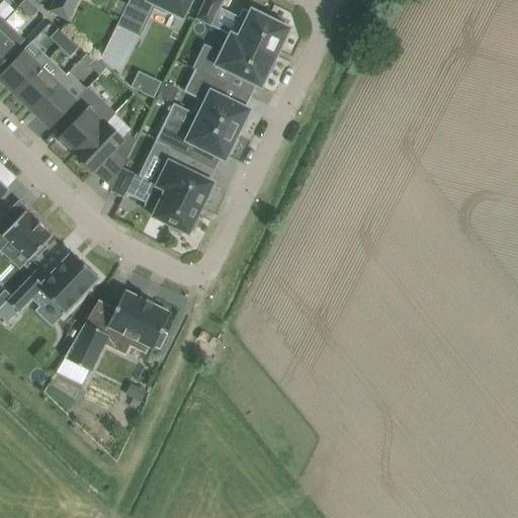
[(31,17),(38,11),(26,0),(24,0),(19,5),(31,17)]
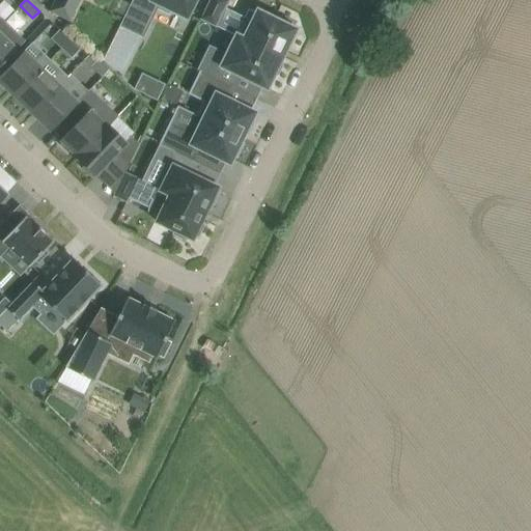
[(55,0),(50,11),(68,21),(79,0),(55,0)]
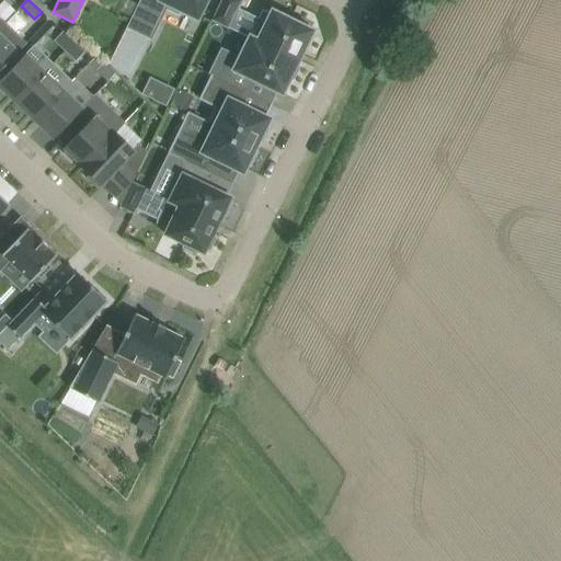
[(139,0),(126,29),(151,41),(167,10),(179,15),(181,11),(197,20),(206,0),(139,0)]
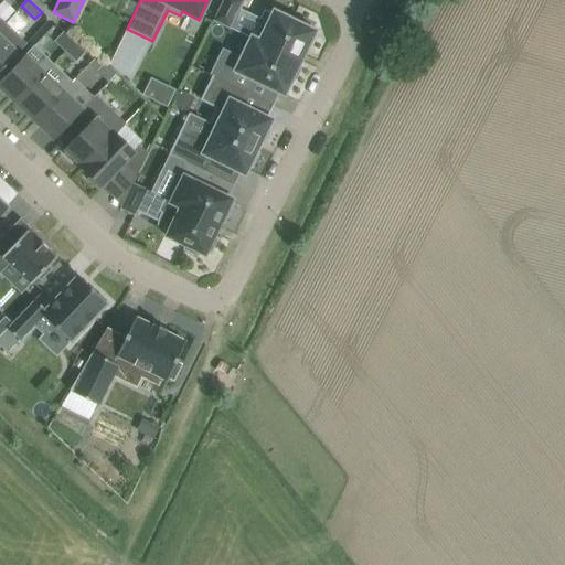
[(228,28),(241,1),(238,0),(222,0),(213,20),(228,28)]
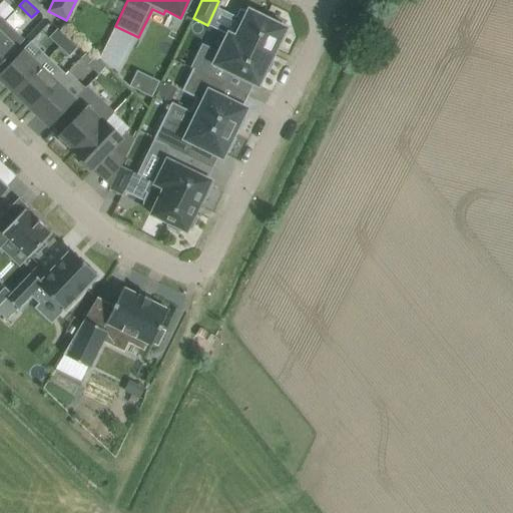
[(271,17),(269,21),(248,11),(235,38),(234,39),(271,57),(285,29),(280,26),(282,22),(271,17)]
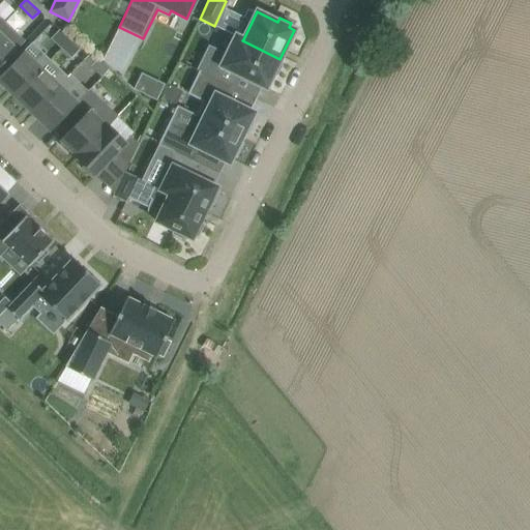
[(0,66),(25,41),(5,22),(0,26),(0,66)]
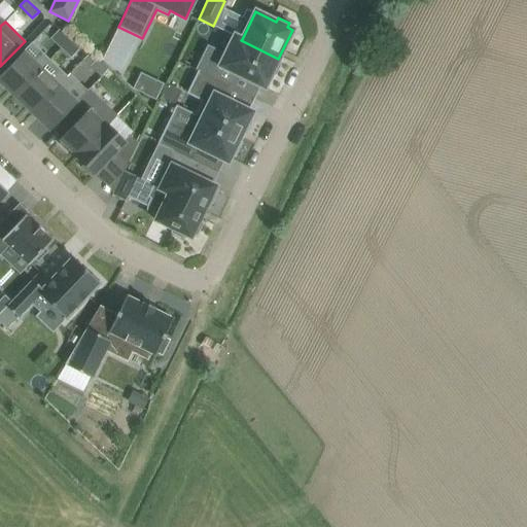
[(58,31),(49,38),(69,60),(77,53),(58,31)]
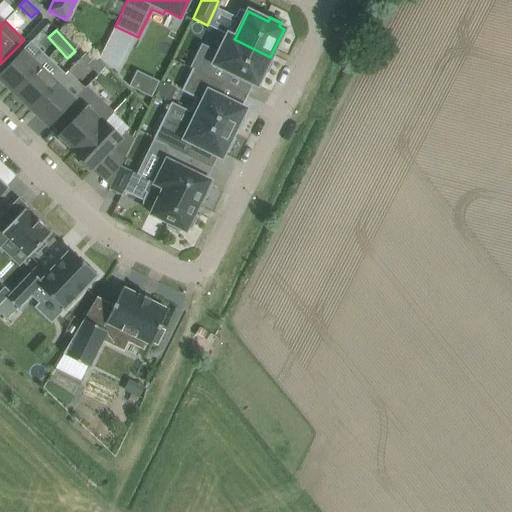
[(234,39),(235,38),(228,34),(219,53),(202,45),(191,68),(193,69),(222,83),(225,85),(231,73),(256,85),(263,71),(267,73),(273,61),(269,59),(270,57),(234,39)]
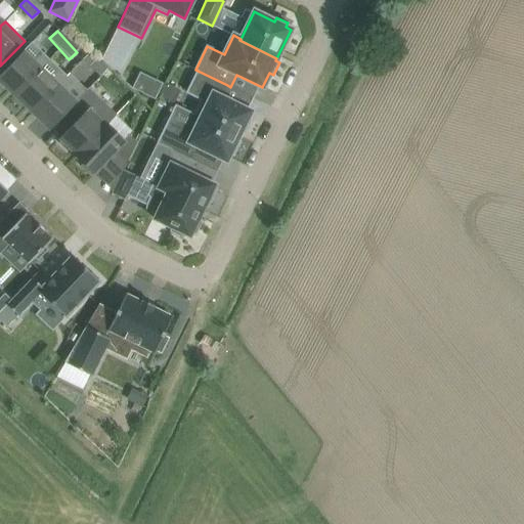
[(41,52),(33,60),(23,51),(0,75),(0,82),(14,96),(41,69),(49,60),(41,52)]
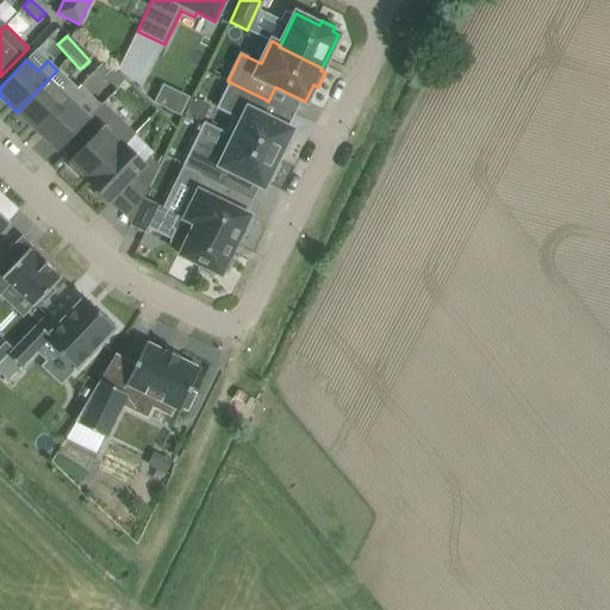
[(112,68),(104,78),(116,89),(125,80),(112,68)]
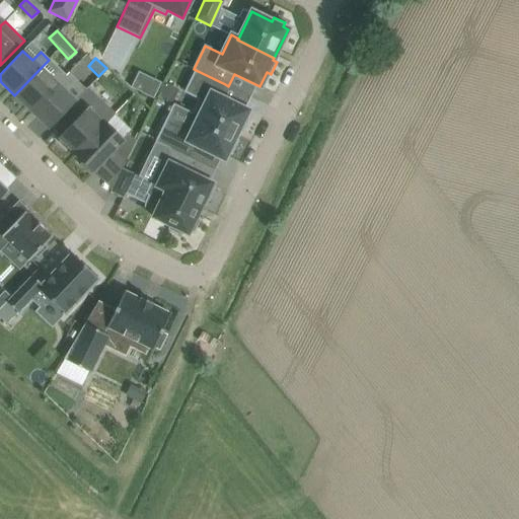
[(31,112),(66,76),(58,68),(50,77),(41,68),(14,95),(31,112)]
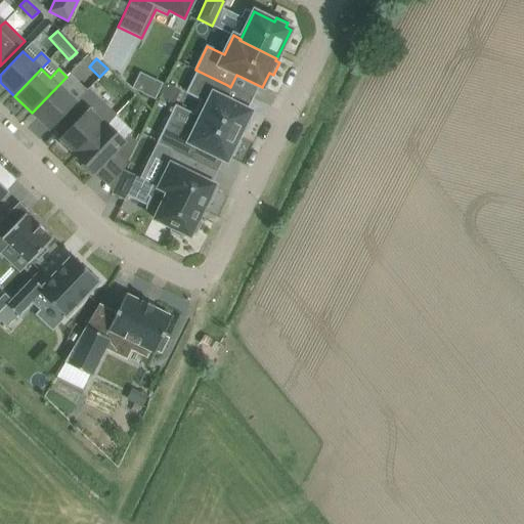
[(227,85),(198,71),(186,93),(202,100),(194,115),(238,136),(241,132),(245,134),(251,121),(247,119),(251,112),(221,97),(227,85)]
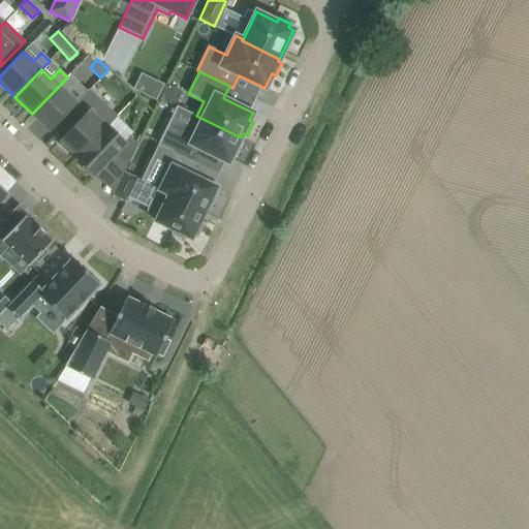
[(141,74),(133,90),(153,99),(160,84),(141,74)]
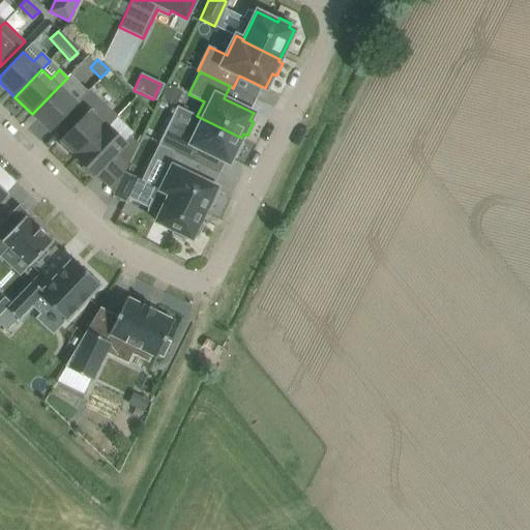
[(67,94),(76,85),(67,78),(32,114),(51,131),(69,112),(77,104),(67,94)]
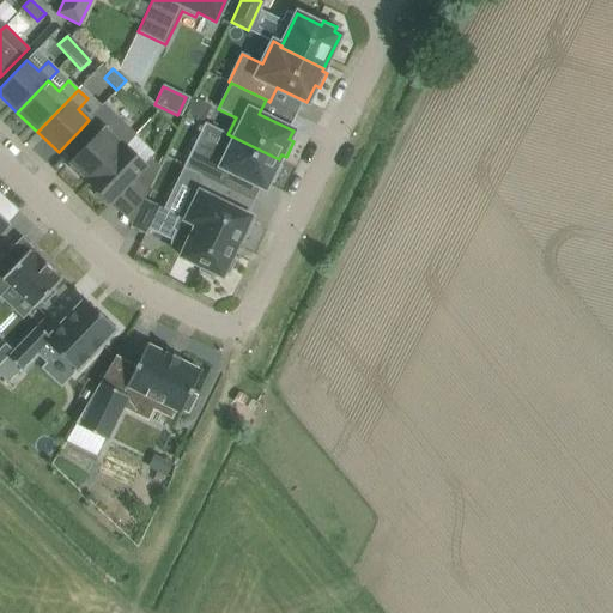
[(126,146),(135,137),(102,105),(89,120),(80,129),(91,139),(70,163),(72,165),(70,168),(78,176),(80,174),(89,182),(90,182),(125,146),(126,146)]
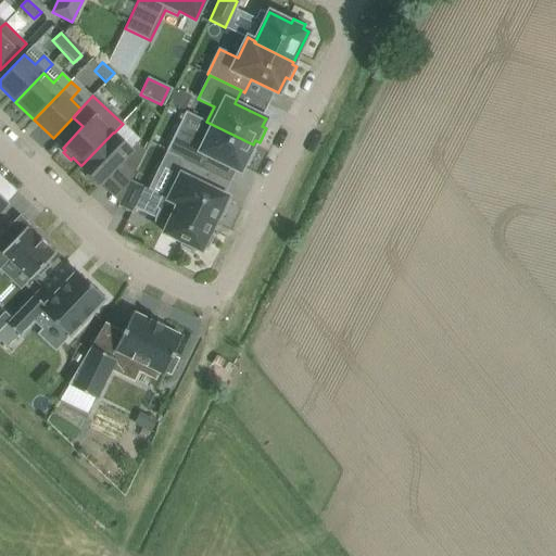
[(197,140),(177,130),(167,151),(182,159),(203,168),(209,155),(240,171),(243,163),(248,165),(255,151),(251,149),(253,144),(206,122),(197,140)]
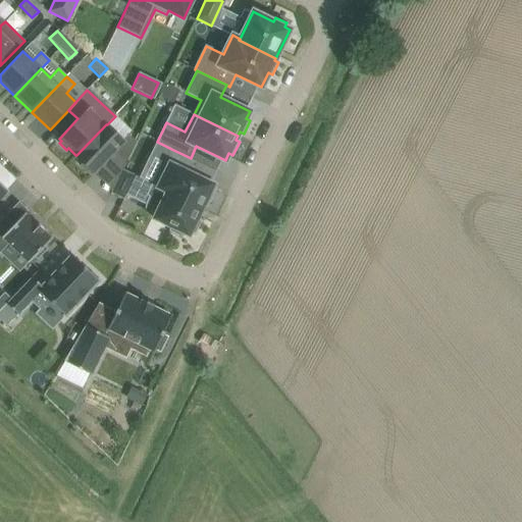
[(122,140),(107,124),(106,124),(76,155),(75,155),(74,156),(83,163),(81,166),(89,173),(91,171),(93,173),(113,153),(125,164),(137,142),(128,135),(122,140)]
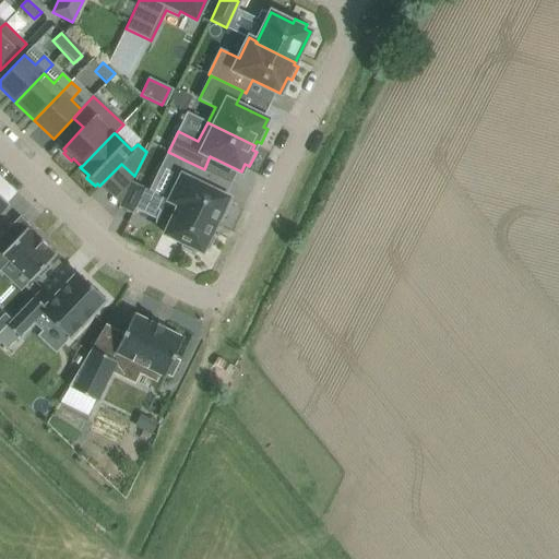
[(228,198),(205,187),(212,174),(203,169),(204,169),(183,159),(165,198),(216,223),(221,214),(225,216),(232,203),(227,202),(228,198)]
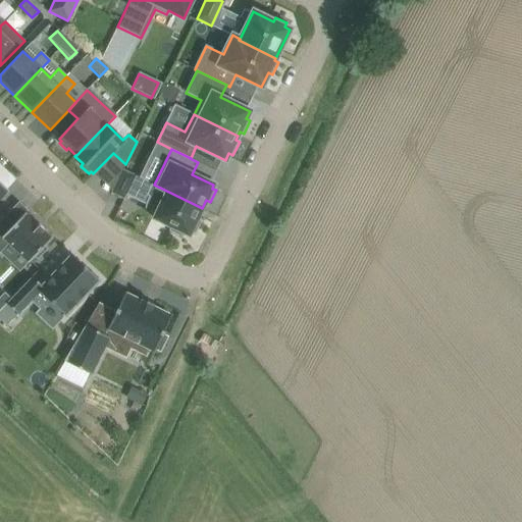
[(136,175),(122,169),(111,194),(124,200),(136,175)]
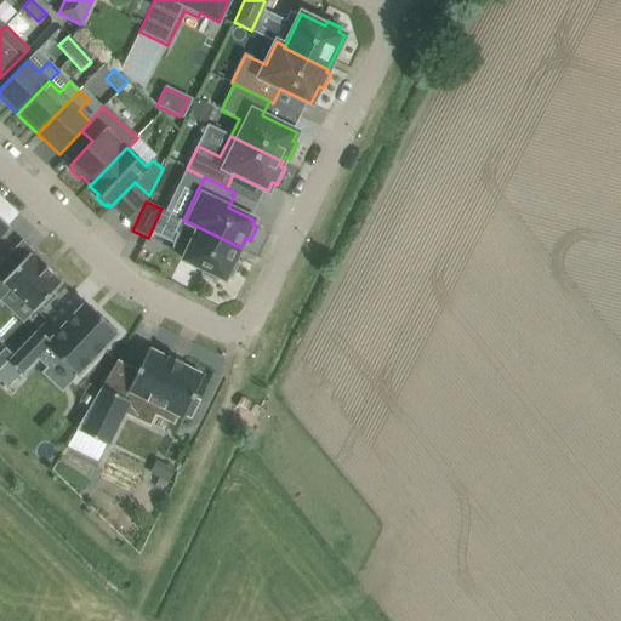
[(227,275),(232,278),(238,263),(234,261),(240,248),(183,220),(182,218),(176,232),(180,234),(175,243),(175,248),(176,252),(180,255),(184,257),(183,260),(204,271),(201,275),(216,281),(218,277),(224,280),(227,275)]
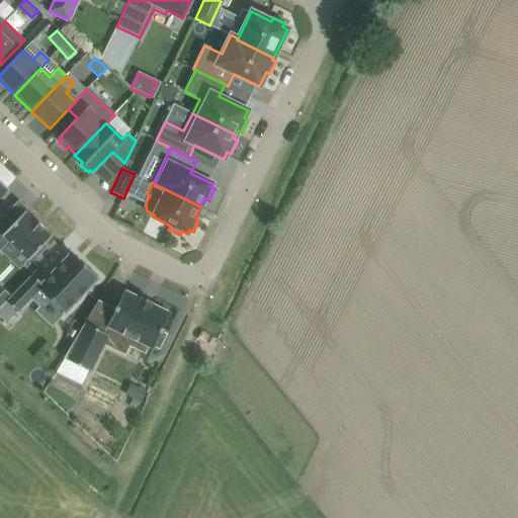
[(28,260),(34,254),(37,257),(47,247),(44,244),(51,237),(41,229),(44,227),(34,219),(33,221),(24,211),(13,224),(4,216),(0,220),(0,251),(9,242),(28,260)]
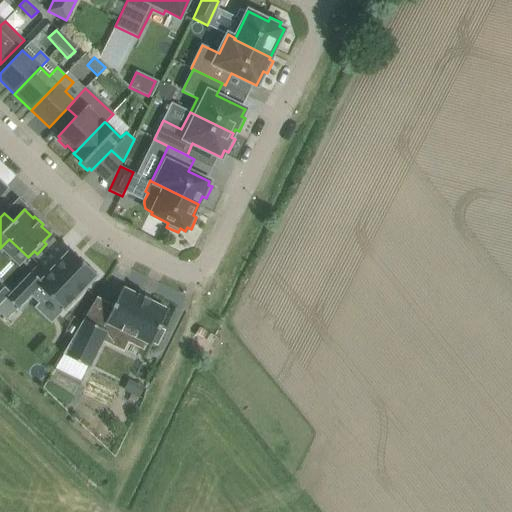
[(0,303),(0,313),(6,320),(17,308),(18,309),(19,308),(31,295),(39,303),(48,295),(63,310),(64,309),(64,308),(95,276),(96,276),(97,275),(71,251),(70,252),(65,257),(42,282),(31,272),(6,298),(0,303)]
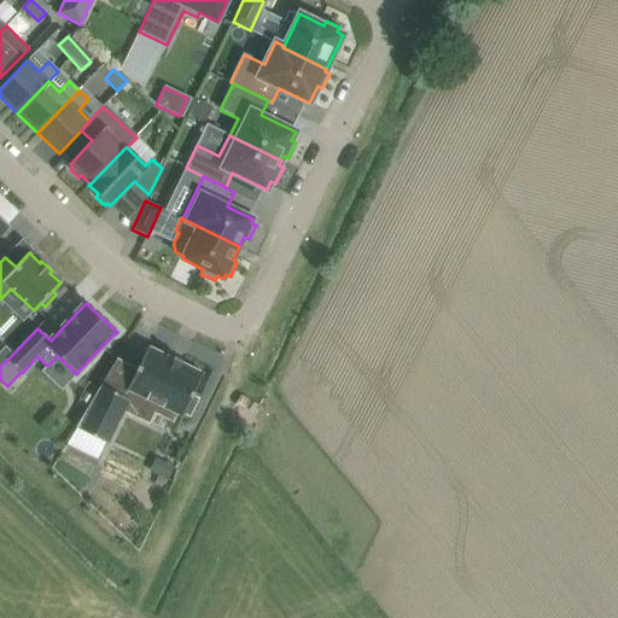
[(127,389),(158,404),(156,409),(174,419),(176,413),(182,417),(185,413),(190,415),(197,400),(192,397),(203,374),(181,363),(182,361),(168,355),(168,357),(147,348),(127,389)]
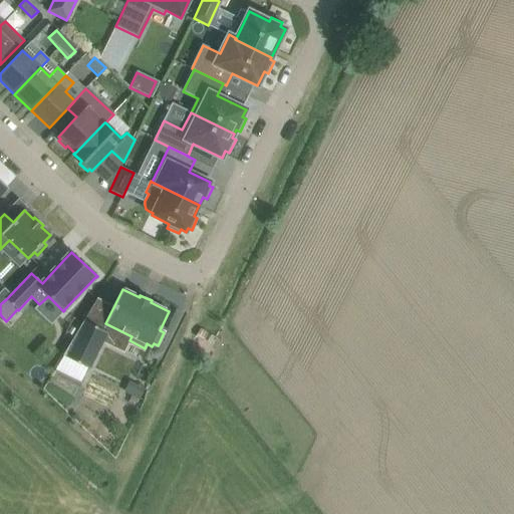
[(63,355),(54,369),(80,382),(88,367),(89,368),(102,342),(107,332),(83,321),(63,355)]
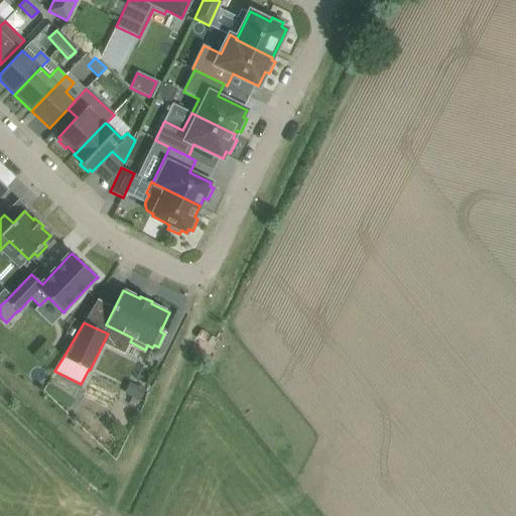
[(136,386),(131,397),(139,402),(145,390),(136,386)]
